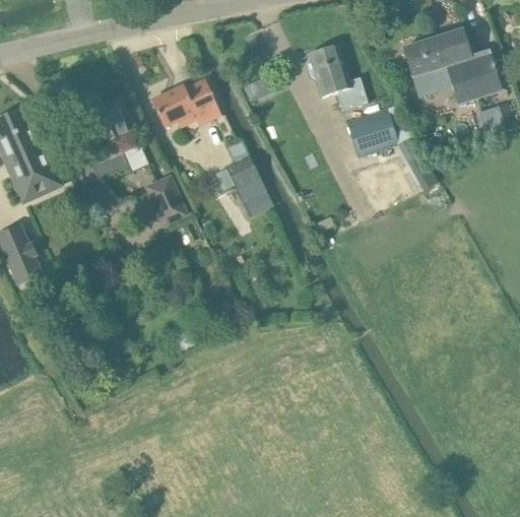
[(403,47),(417,93),(452,82),(458,103),(501,89),(489,50),(471,56),(462,28),(403,47)]
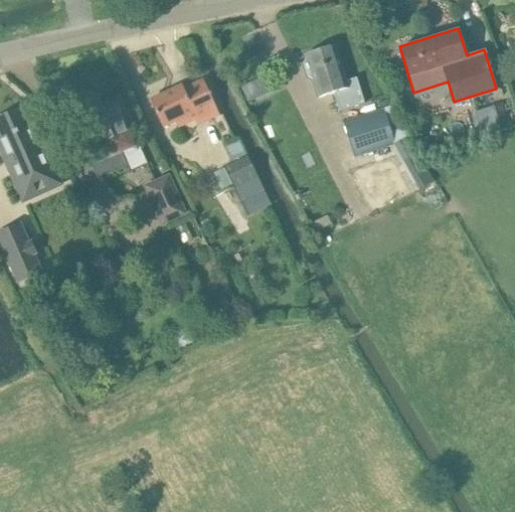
[(334,91),(339,109),(364,101),(356,75),(346,78),(335,43),(306,53),(312,72),(319,96),(334,91)]
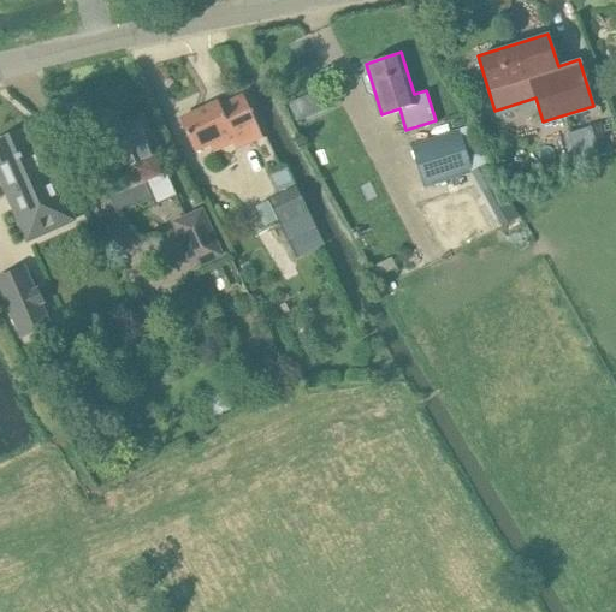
[(220,104),(218,99),(179,117),(195,149),(209,142),(213,149),(247,134),(246,131),(258,125),(243,93),(220,104)]
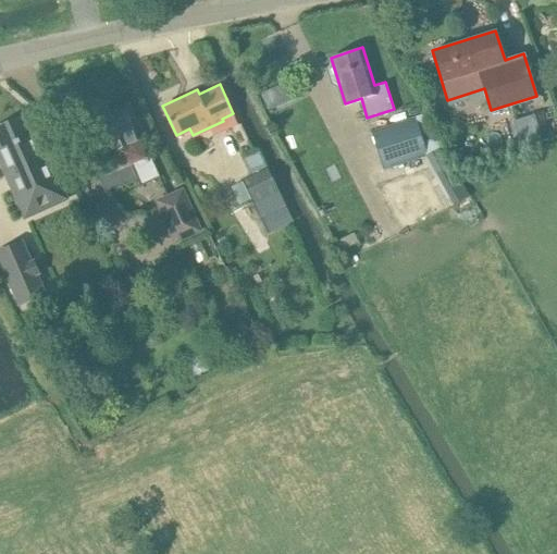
[(412,118),(373,131),(384,165),(391,163),(445,146),(436,130),(435,130),(428,111),(412,118)]
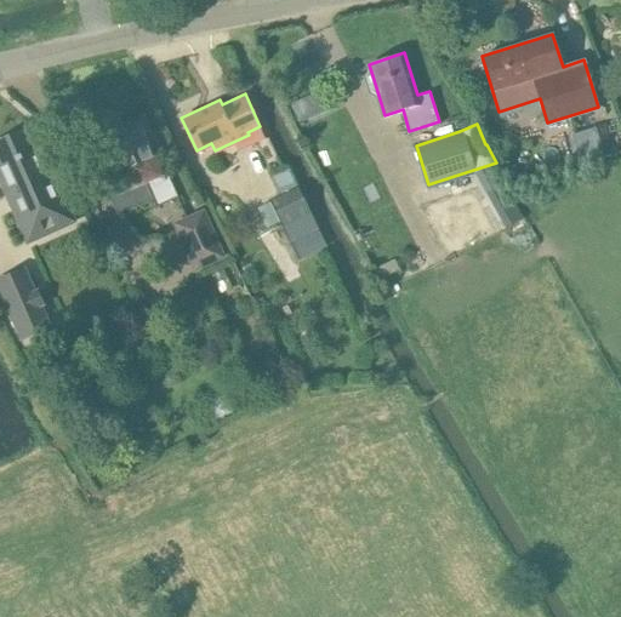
[(605,154),(596,125),(571,132),(580,163),(605,154)]
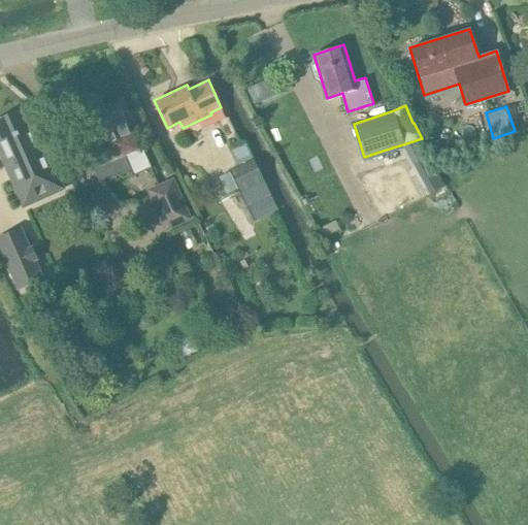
[(24,107),(0,118),(0,156),(23,206),(66,188),(38,125),(33,127),(24,107)]
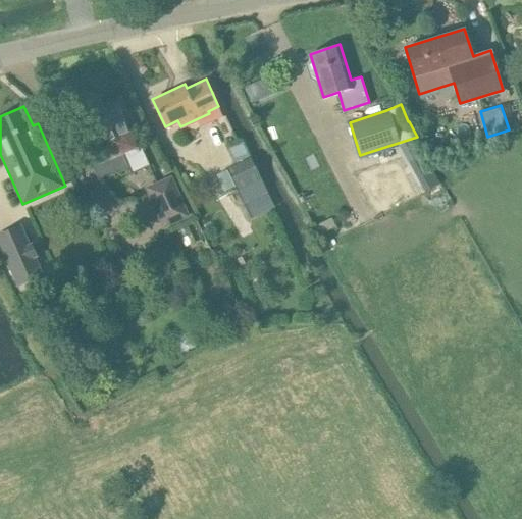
[(96,145),(86,149),(92,164),(122,151),(132,172),(149,164),(140,142),(134,145),(118,108),(86,122),(96,145)]
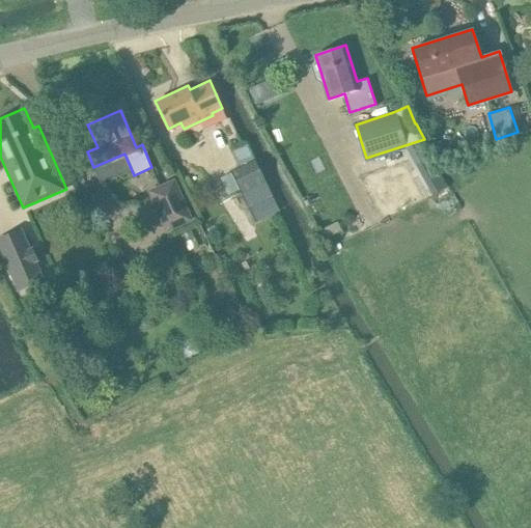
[(247,140),(233,146),(242,165),(222,175),(229,192),(239,188),(255,220),(280,209),(247,140)]
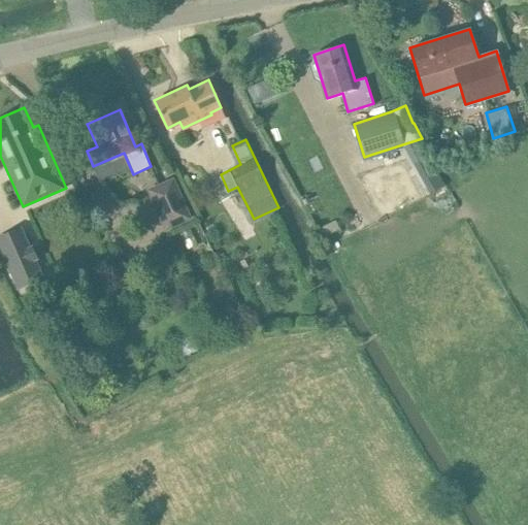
[(429,154),(414,163),(430,193),(446,184),(434,164),(429,154)]
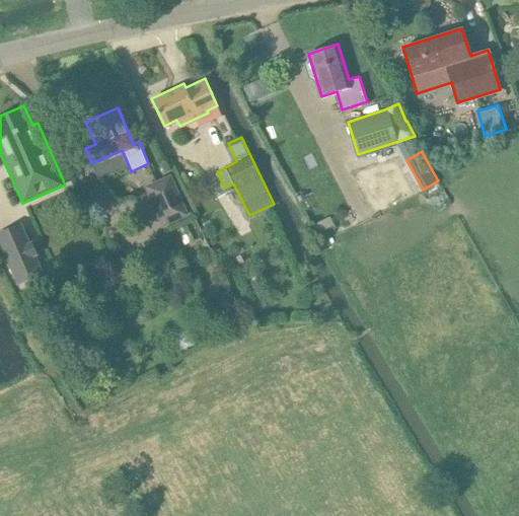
[(170,171),(144,183),(163,224),(189,213),(170,171)]
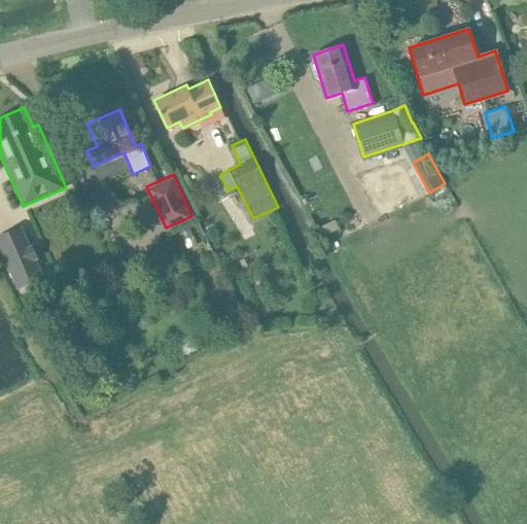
[(335,218),(319,225),(323,234),(339,226),(335,218)]
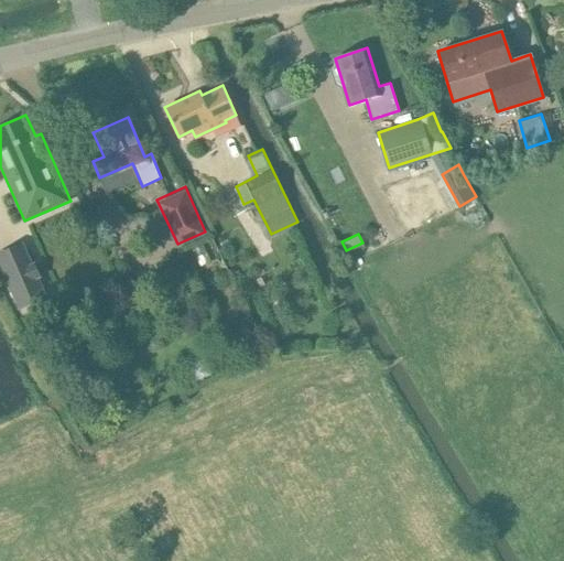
[(25,262),(0,273),(0,279),(21,323),(49,310),(25,262)]
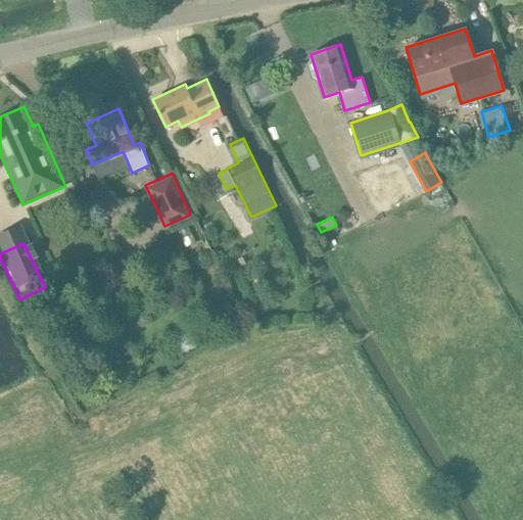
[(173,340),(179,353),(197,346),(191,332),(173,340)]
